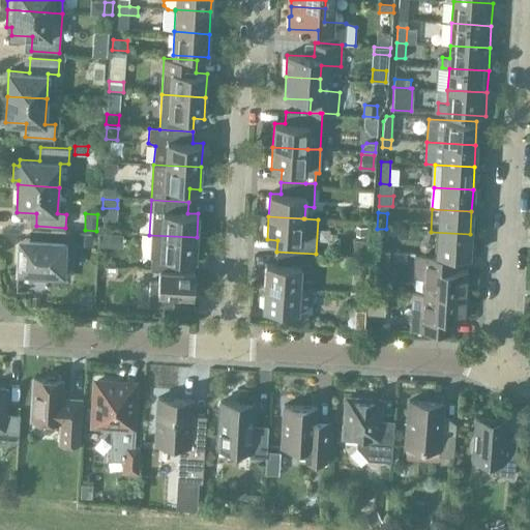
[(357,226),(356,235),(366,235),(367,227),(357,226)]
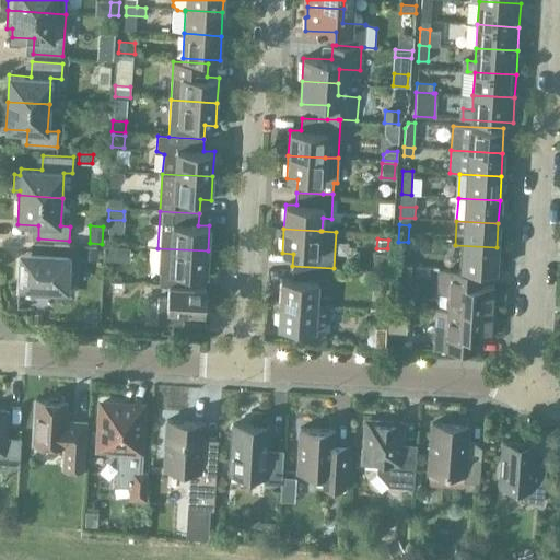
[(398,242),(398,251),(408,251),(408,242),(398,242)]
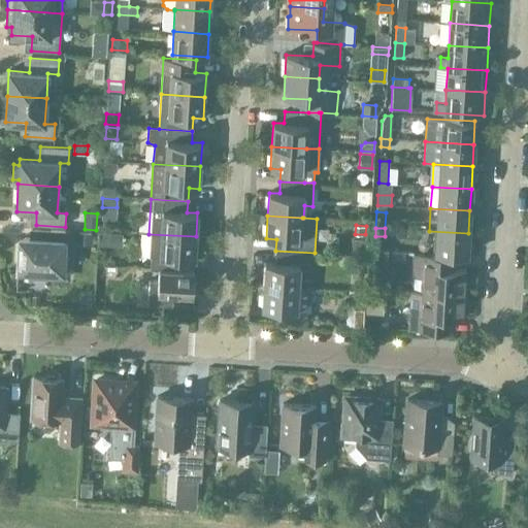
[(62,259),(64,232),(29,230),(29,238),(20,237),(18,269),(28,270),(28,276),(70,279),(71,260),(62,259)]
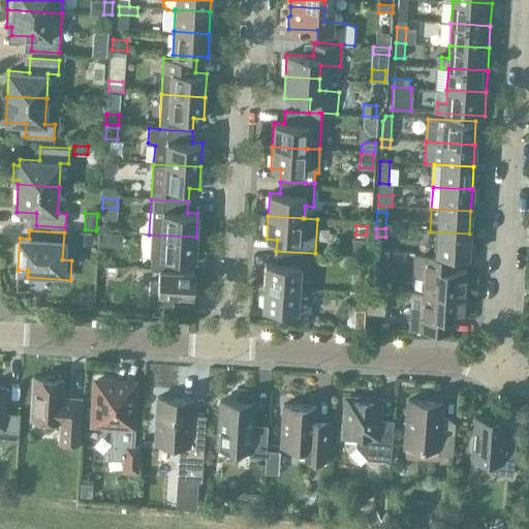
[(468,256),(469,234),(430,231),(429,254),(468,256)]
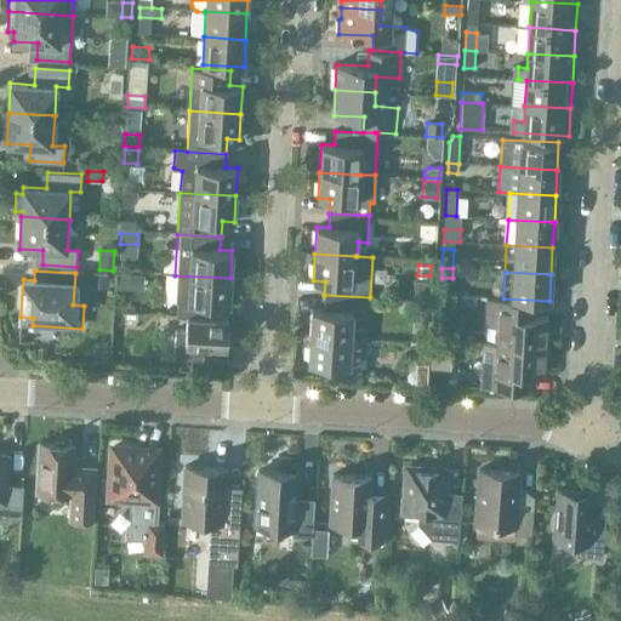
[(117,273),(115,288),(127,289),(129,274),(117,273)]
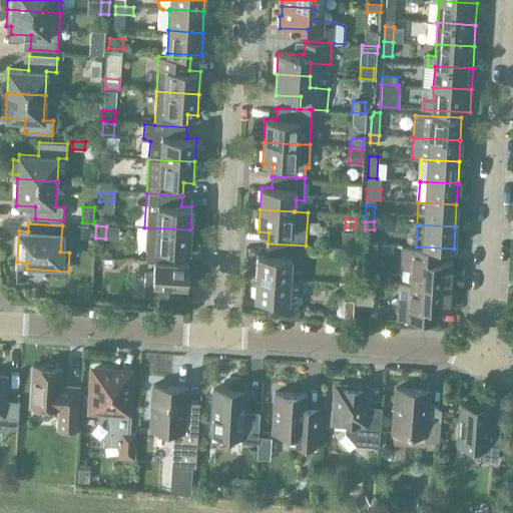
[(77,226),(76,236),(88,236),(88,226),(77,226)]
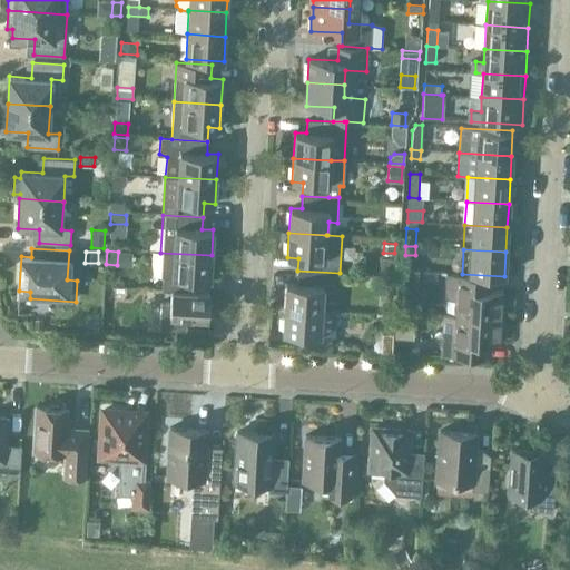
[(164,253),(161,290),(172,291),(198,292),(199,278),(210,279),(212,255),(164,253)]
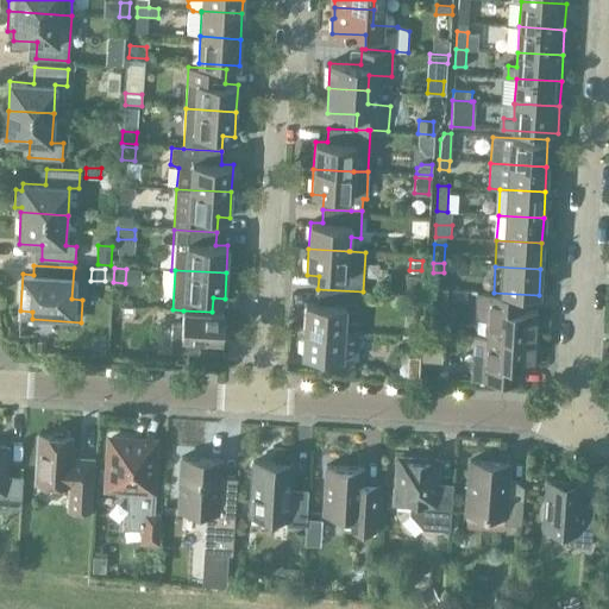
[(362,294),(363,292),(318,289),(318,303),(306,303),(303,328),(344,331),(345,319),(357,319),(358,294),(362,294)]
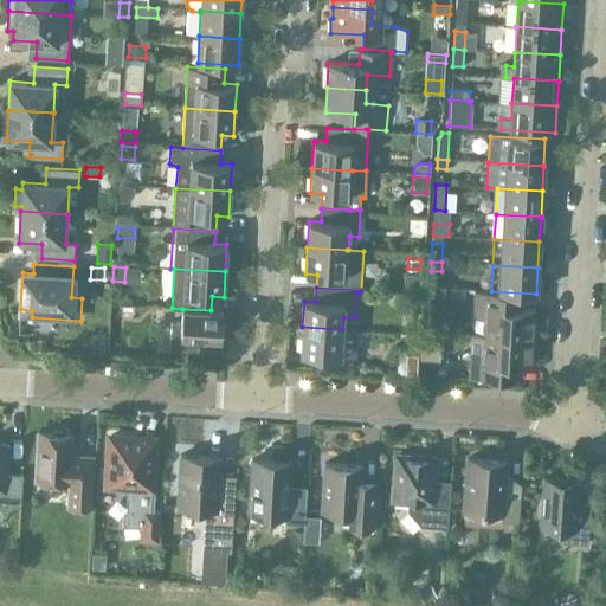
[(483,335),(533,339),(534,310),(520,310),(521,295),(475,291),(474,317),(484,317),(483,335)]
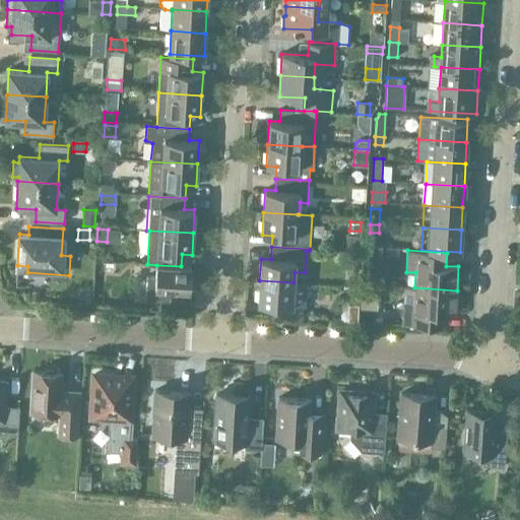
[(348,256),(347,272),(358,273),(359,257),(348,256)]
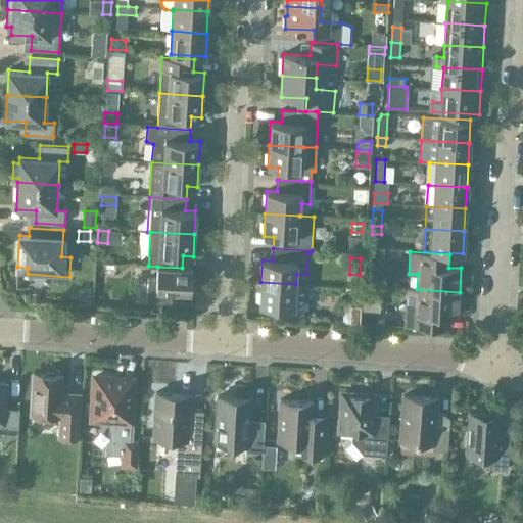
[(148,278),(146,302),(171,303),(172,290),(191,291),(192,269),(182,268),(157,267),(156,278),(148,278)]
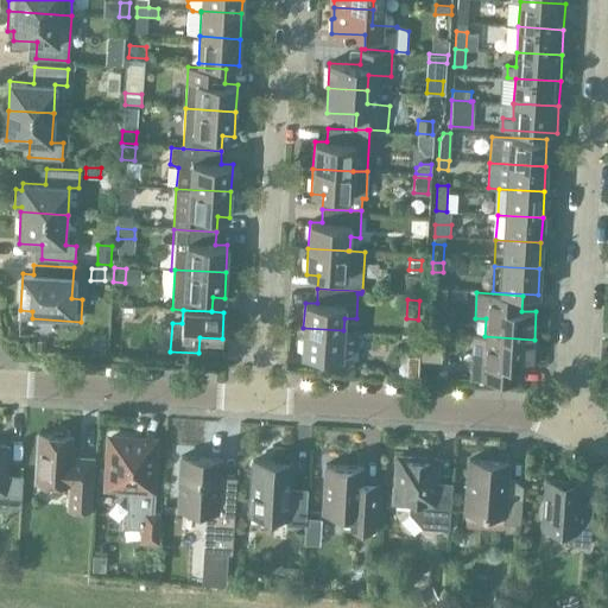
[(343,333),(343,330),(303,328),(302,355),(314,356),(312,369),(341,372),(352,372),(353,360),(356,360),(358,334),(343,333)]
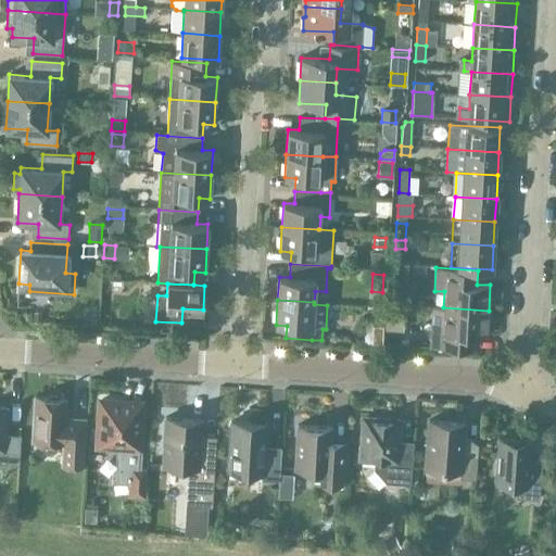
[(432,321),(431,346),(463,348),(474,349),(475,335),(488,336),(489,311),(443,307),(442,323),(432,321)]
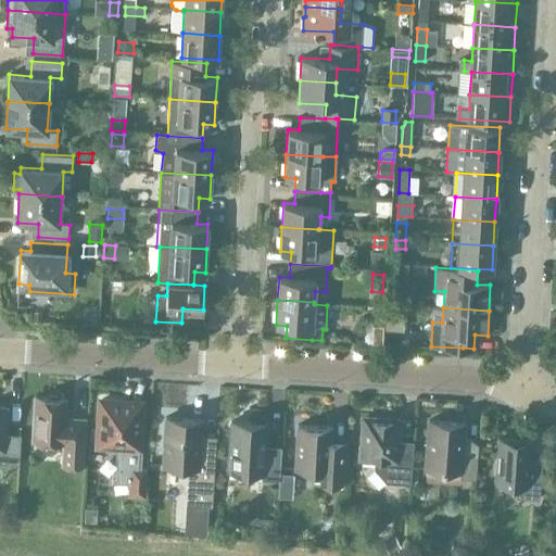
[(35,397),(33,441),(63,443),(62,465),(83,466),(86,419),(65,418),(66,399),(61,399),(59,395),(51,395),(48,397),(35,397)]
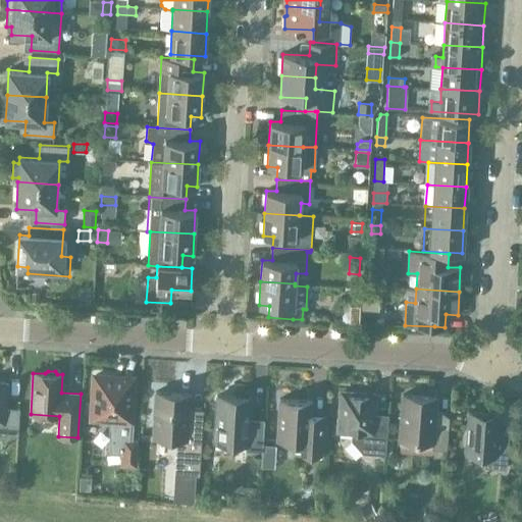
[(95,376),(93,417),(105,418),(105,422),(110,423),(112,452),(122,453),(121,464),(137,465),(139,439),(129,438),(135,378),(95,376)]
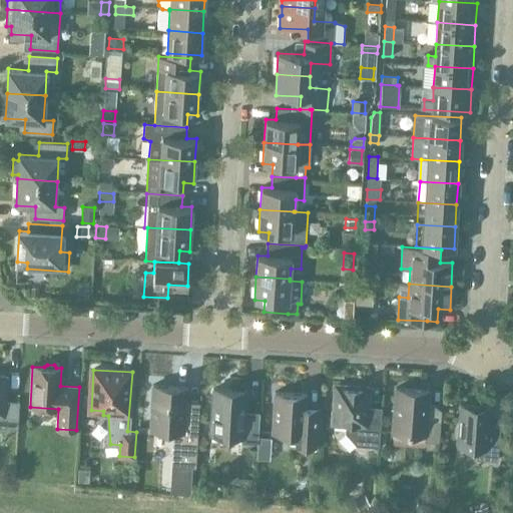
[(0,426),(17,428),(19,401),(5,401),(6,377),(0,376),(0,426)]
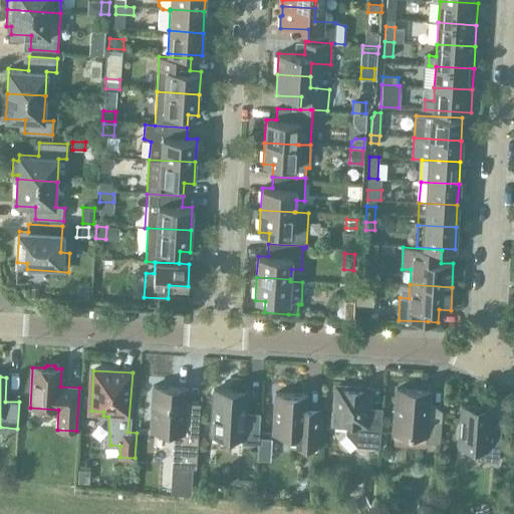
[(370,389),(347,387),(348,383),(333,382),(332,394),(336,394),(334,425),(347,426),(346,436),(357,447),(380,448),(382,418),(368,417),(370,389)]
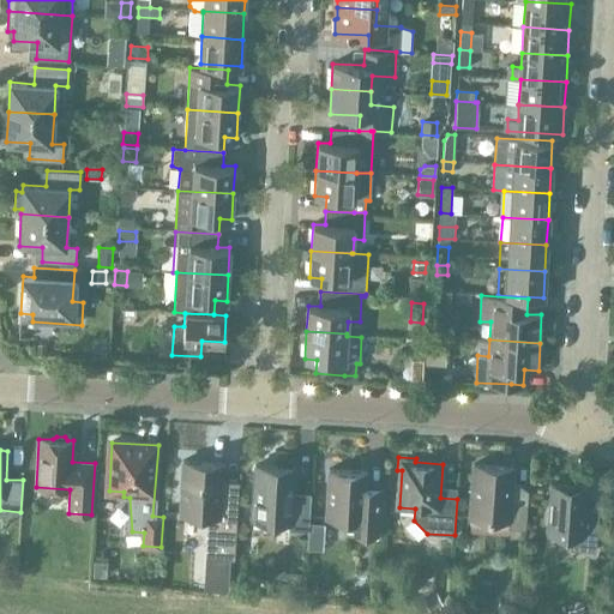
[(234,559),(238,509),(221,507),(223,464),(184,462),(180,513),(208,516),(206,541),(205,553),(205,557),(234,559)]
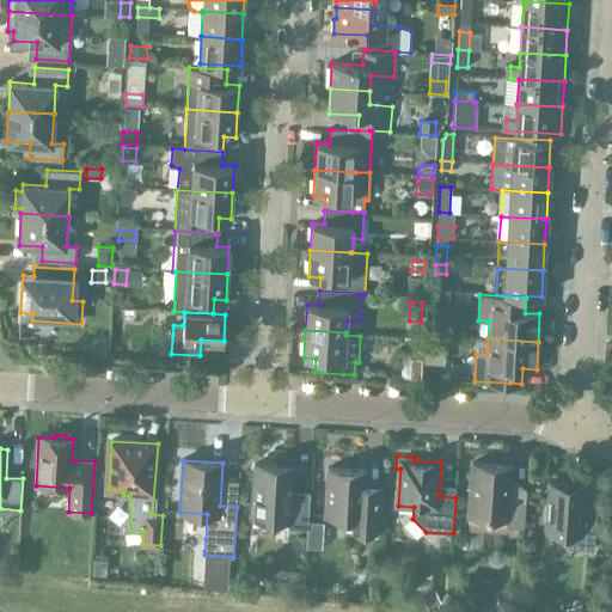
[(307,528),(310,491),(293,490),(294,470),(276,469),(276,465),(255,464),(251,518),(288,520),(288,527),(307,528)]
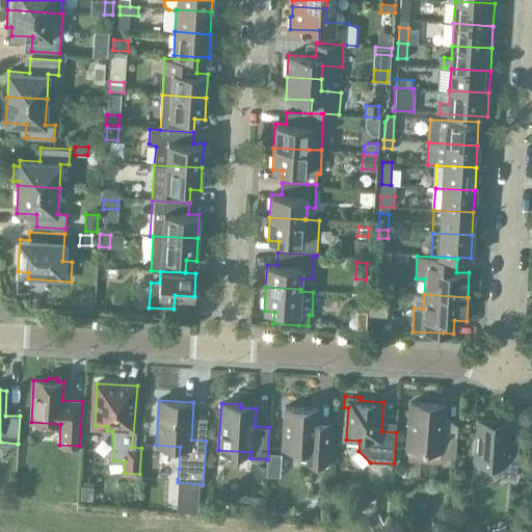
[(411,403),(408,449),(442,451),(442,457),(455,458),(457,425),(444,424),(446,405),(411,403)]
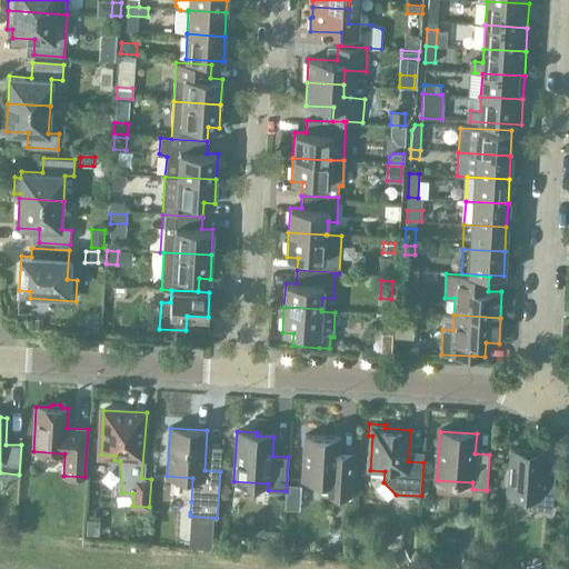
[(353,495),(356,461),(342,460),(339,456),(340,437),(305,436),(302,480),(318,480),(318,486),(325,492),(353,495)]
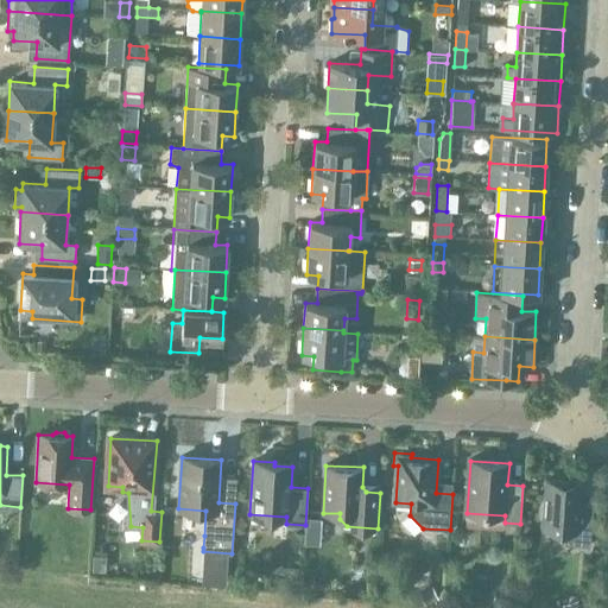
[(590,546),(593,505),(578,504),(580,482),(546,480),(543,527),(565,530),(564,544),(590,546)]
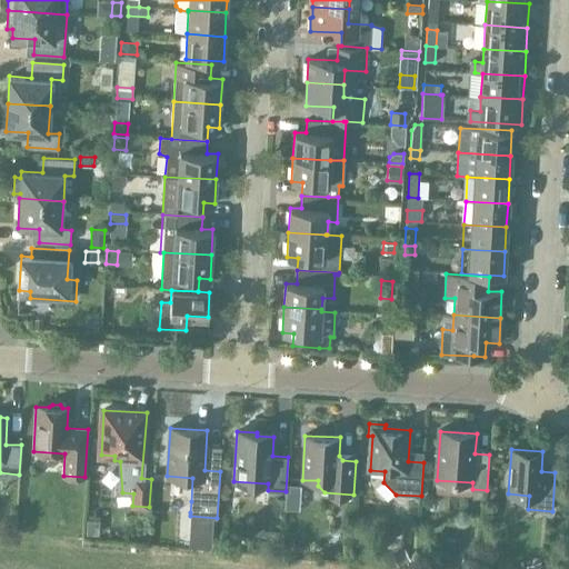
[(182,501),(181,512),(190,512),(191,501),(182,501)]
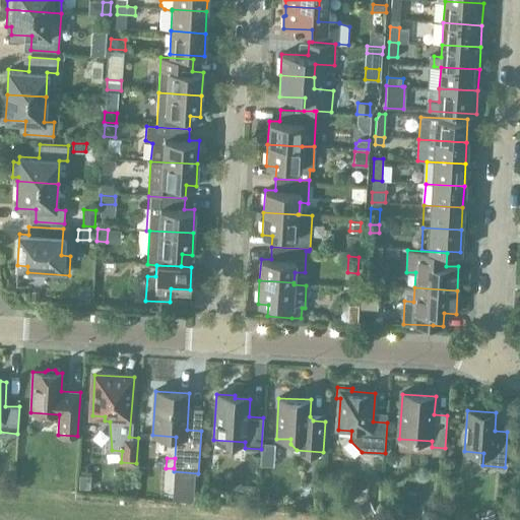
[(80,475),(79,490),(91,490),(91,476),(80,475)]
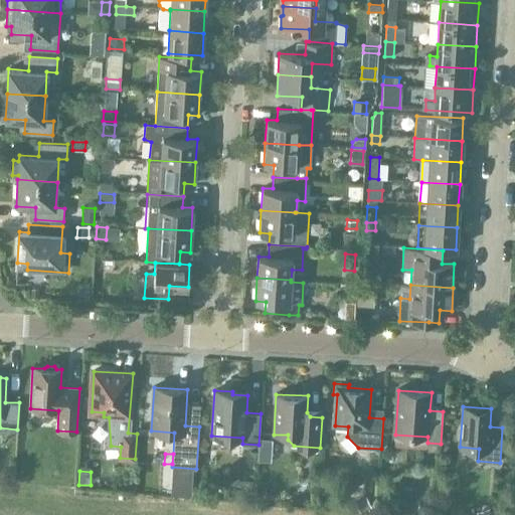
[(167,476),(167,488),(187,490),(188,478),(167,476)]
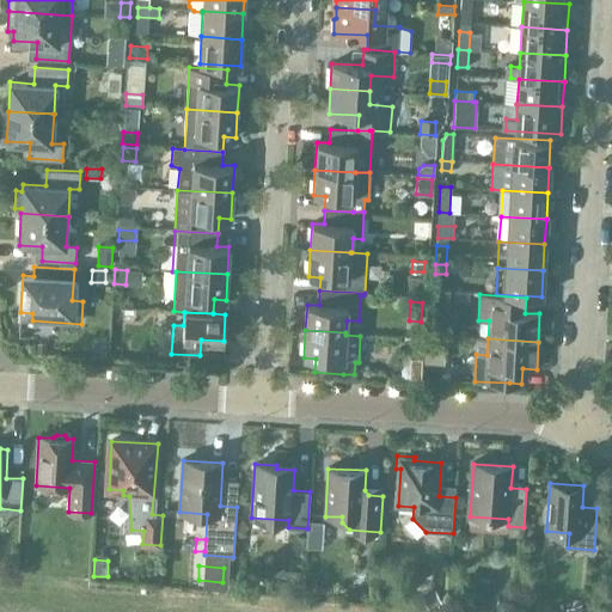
[(435,592),(422,598),(427,610),(440,604),(435,592)]
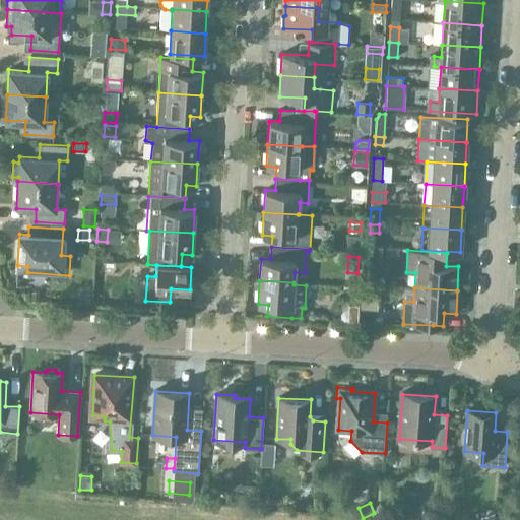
[(424,511),(421,515),(424,519),(425,519),(429,519),(431,519),(433,516),(432,512),(428,510),(424,511)]
